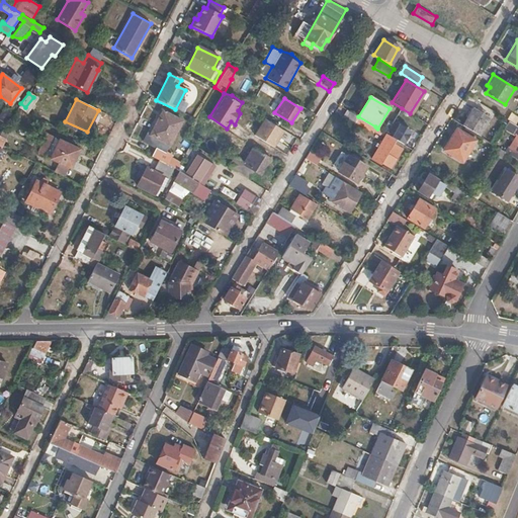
[(475,107),(463,125),(479,135),(490,117),(475,107)]
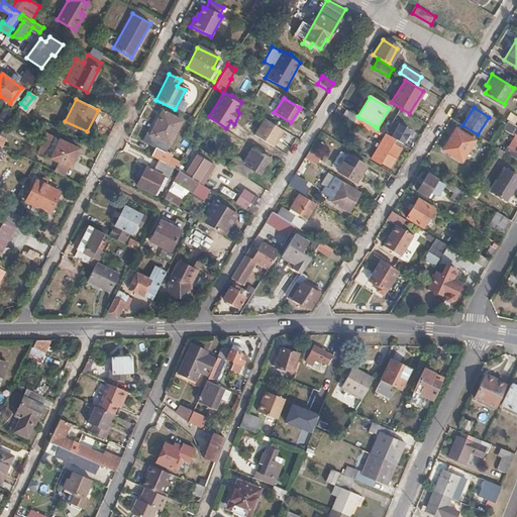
[(357,116),(347,110),(343,117),(353,123),(354,122),(371,132),(375,126),(357,116)]
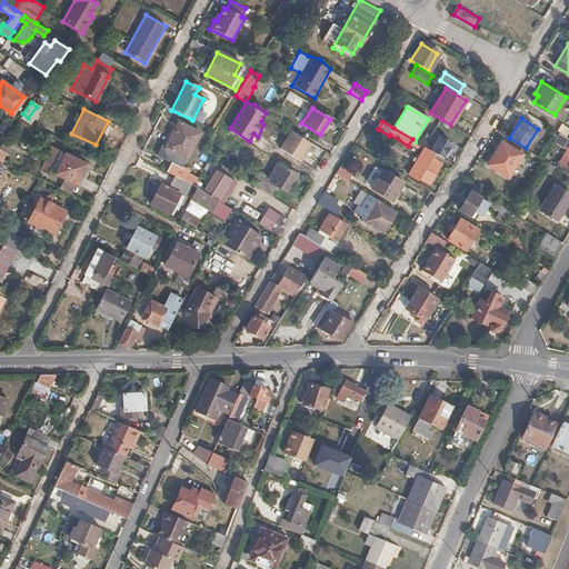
[(171,163),(167,171),(168,172),(177,177),(183,180),(189,170),(172,161),(177,153),(186,158),(199,132),(178,122),(166,148),(160,146),(156,155),(171,163)]
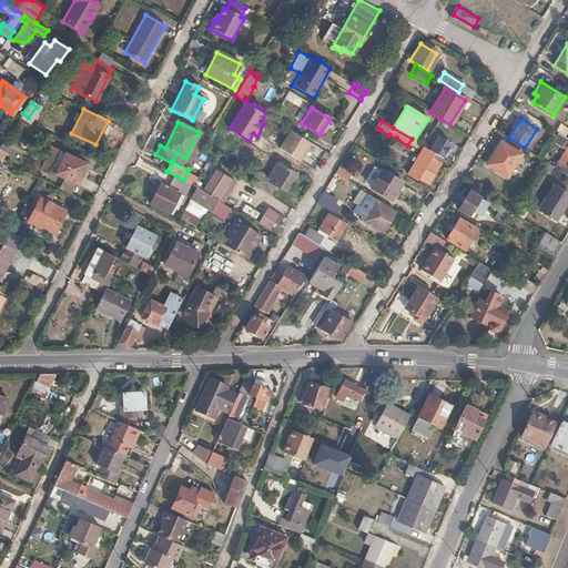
[(300,162),(312,143),(291,130),(287,135),(292,139),(283,152),(300,162)]
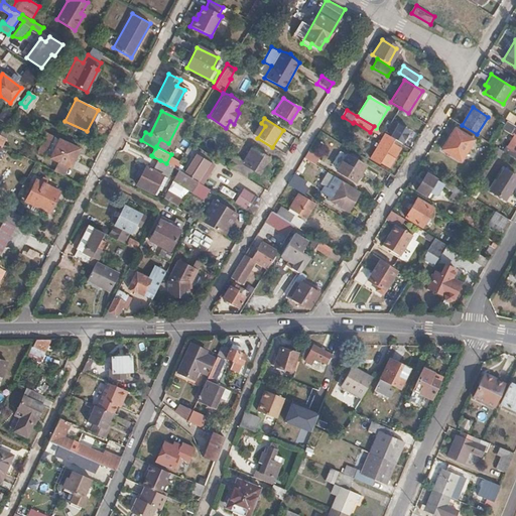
[(384,133),(388,126),(384,123),(380,130),(384,133)]
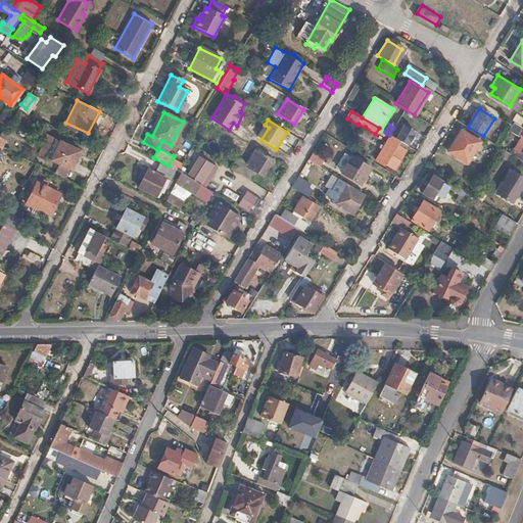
[(400,132),(393,128),(389,135),(390,135),(399,141),(407,145),(408,146),(416,133),(405,126),(400,132)]
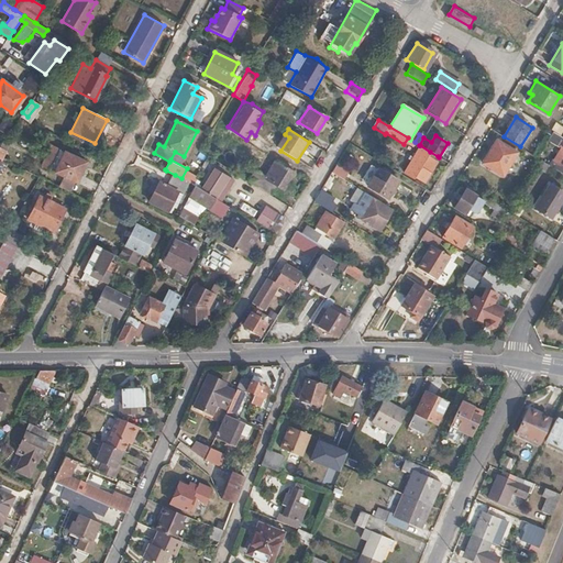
[(500,175),(515,152),(495,140),(481,162),(500,175)]
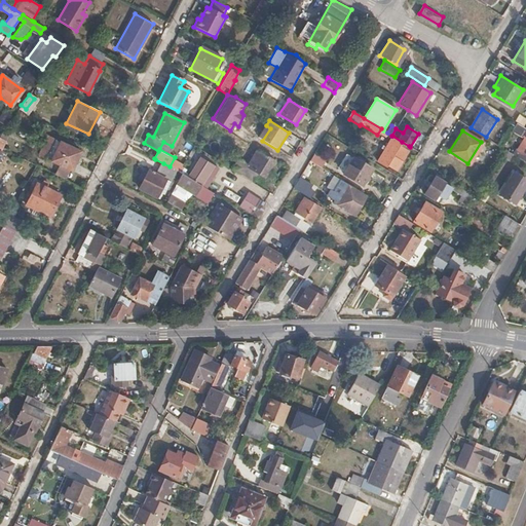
[(408,151),(407,151),(399,147),(402,142),(392,136),(377,160),(385,166),(387,164),(397,170),(408,151)]
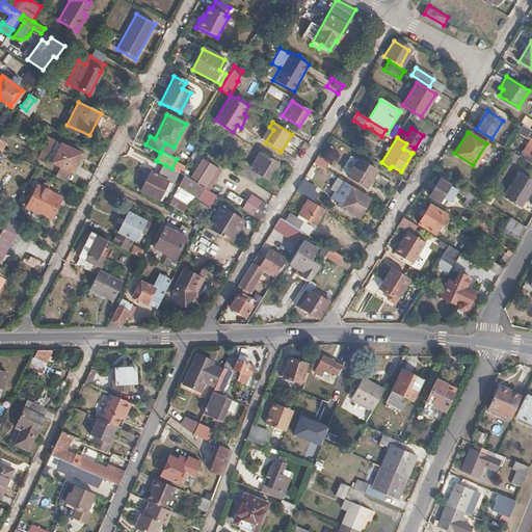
[(531,138),(527,144),(530,147),(523,157),(531,162),(531,138)]
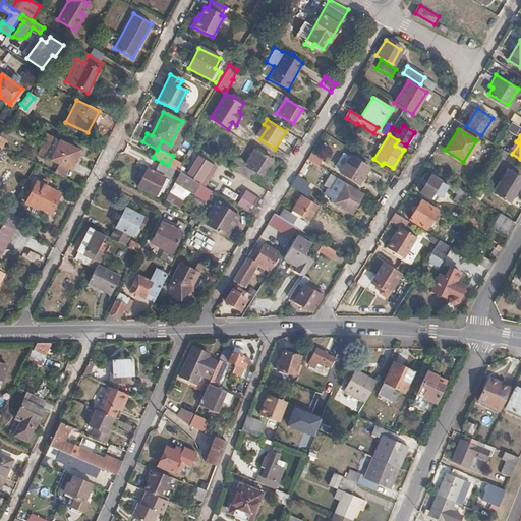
[(43,157),(69,170),(79,150),(53,137),(43,157)]
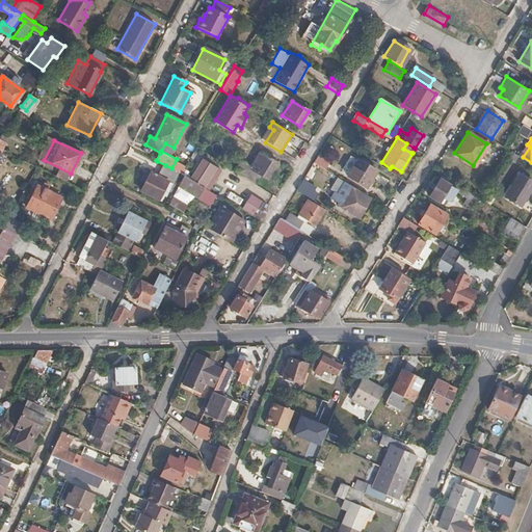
[(411,153),(414,148),(406,143),(403,149),(411,153)]
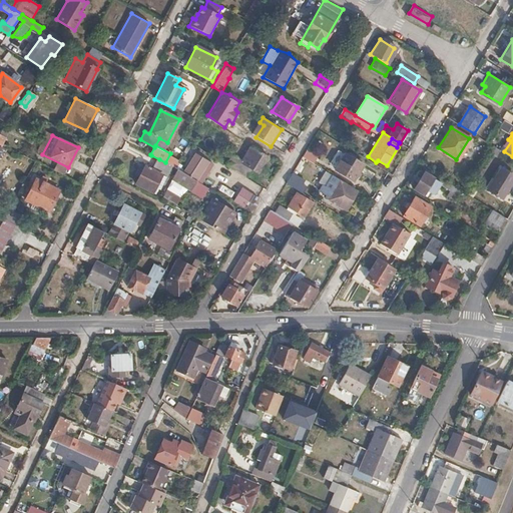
[(258,172),(268,155),(262,151),(251,146),(236,171),(247,178),(253,169),(258,172)]
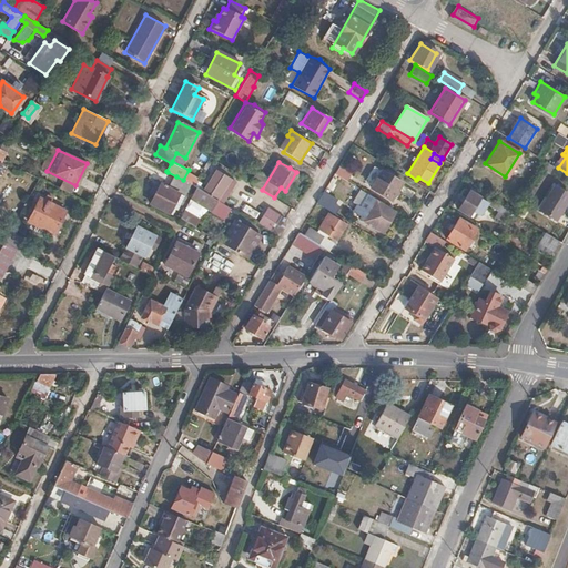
[(340,165),(335,173),(347,181),(353,173),(340,165)]
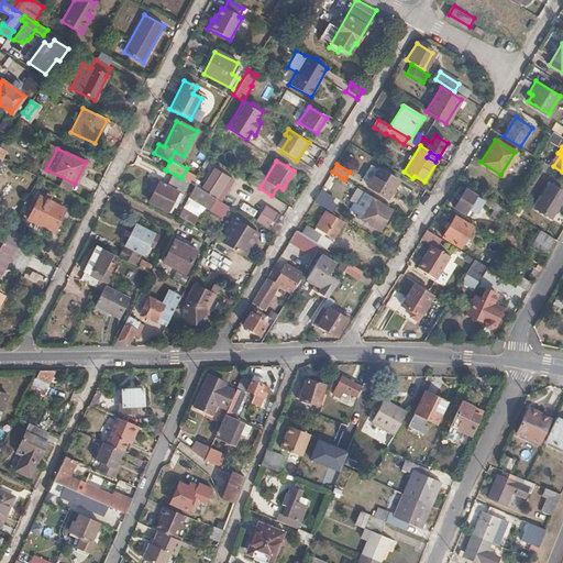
[(198,187),(212,196),(225,175),(211,165),(198,187)]
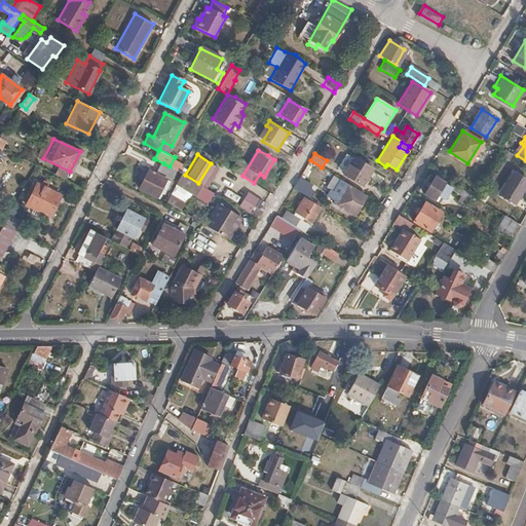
[(362,186),(372,168),(353,157),(343,174),(362,186)]
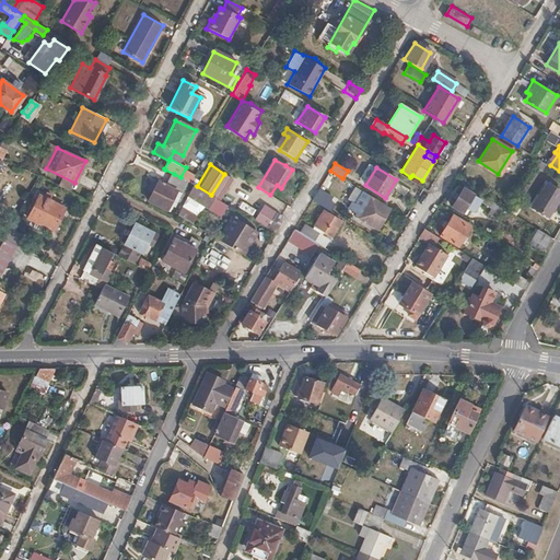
[(181,177),(174,174),(167,186),(158,182),(148,201),(166,210),(176,190),(181,193),(187,181),(181,177)]
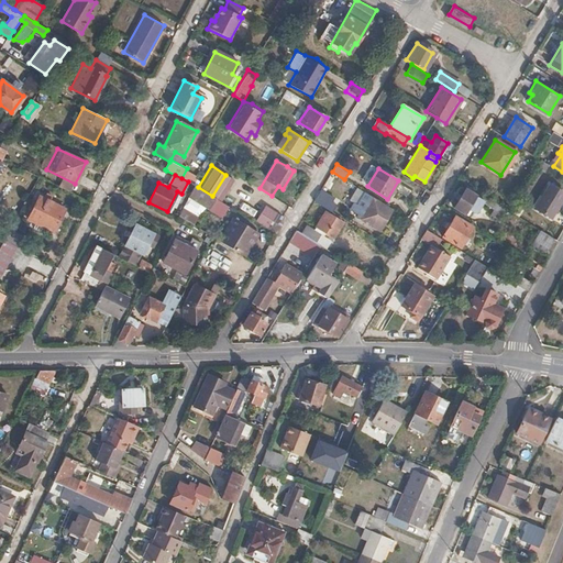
[(551,217),(562,197),(562,191),(550,184),(536,208),(551,217)]
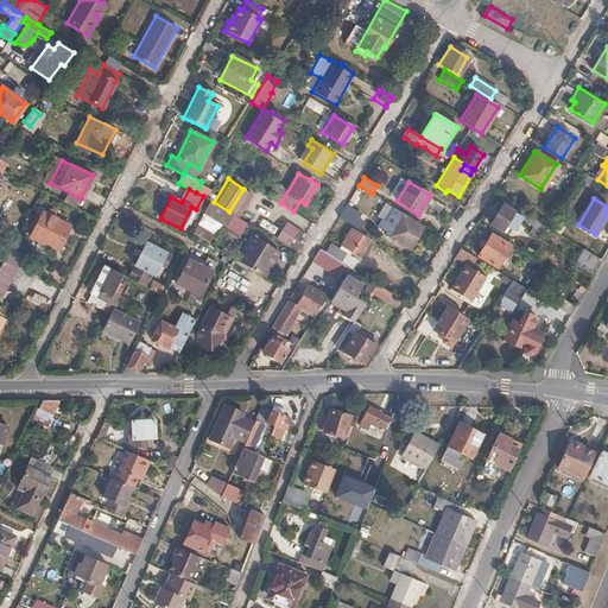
[(241,227),(245,220),(229,211),(214,202),(210,200),(204,211),(216,217),(227,225),(229,220),(241,227)]
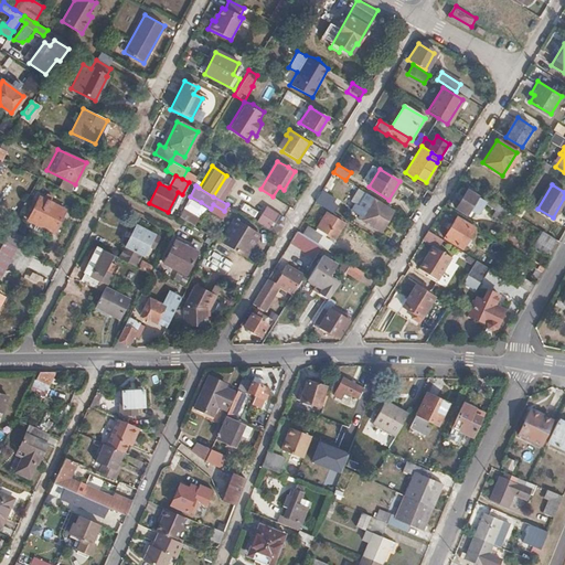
[(507,209),(469,187),(456,209),(466,214),(469,210),(477,214),(484,202),(503,213),(507,209)]
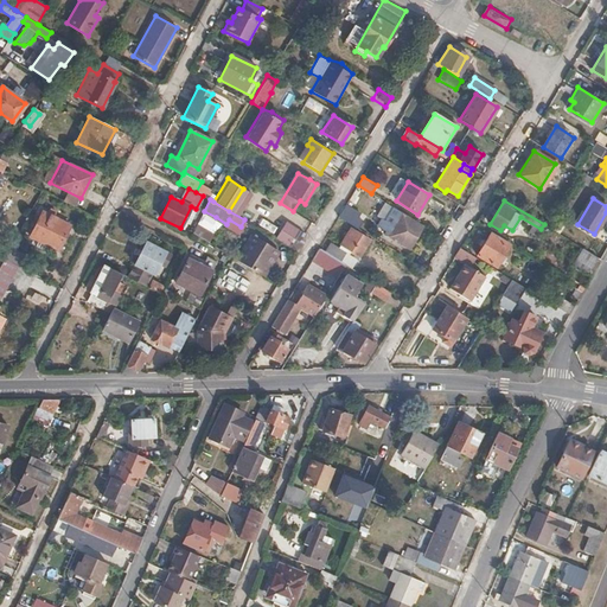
[(395,208),(388,203),(379,216),(387,219),(395,208)]
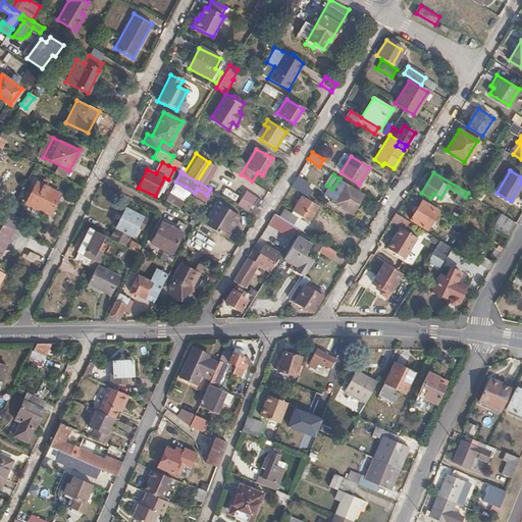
[(296,178),(291,186),(303,194),(305,195),(309,187),(296,178)]
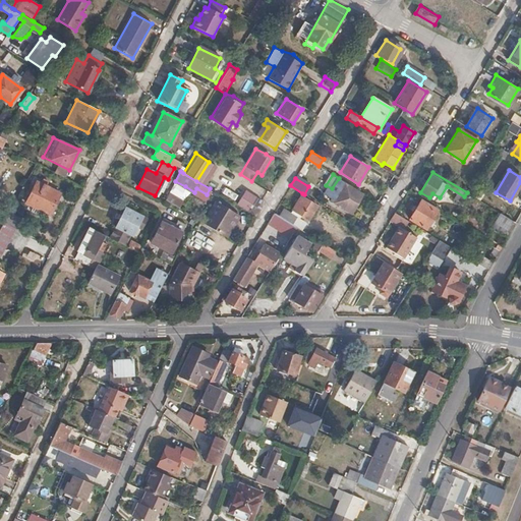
[(339,178),(332,188),(332,190),(336,192),(331,200),(334,201),(334,204),(351,214),(363,193),(339,178)]
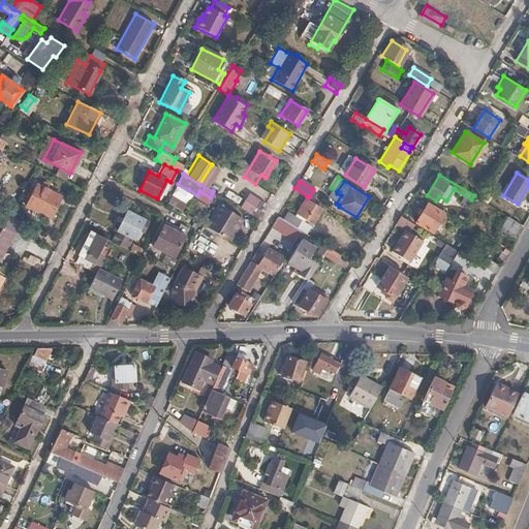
[(50,218),(61,196),(40,187),(42,183),(38,182),(26,207),(50,218)]
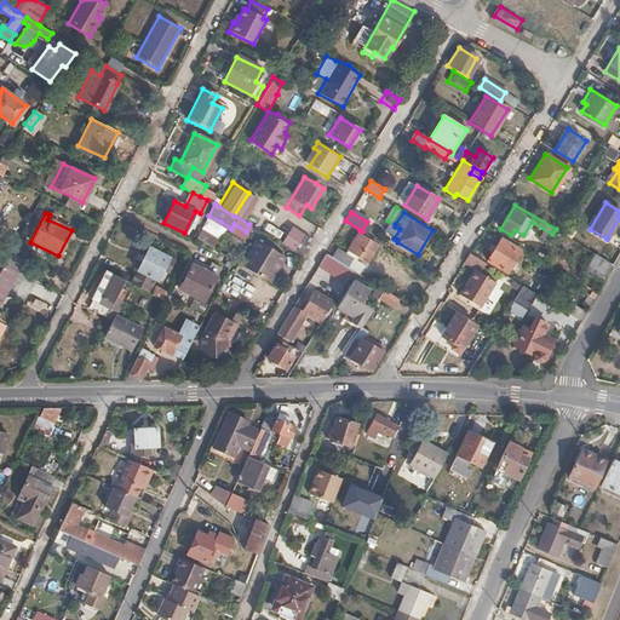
[(304,257),(310,247),(306,246),(311,239),(269,213),(258,230),(304,257)]
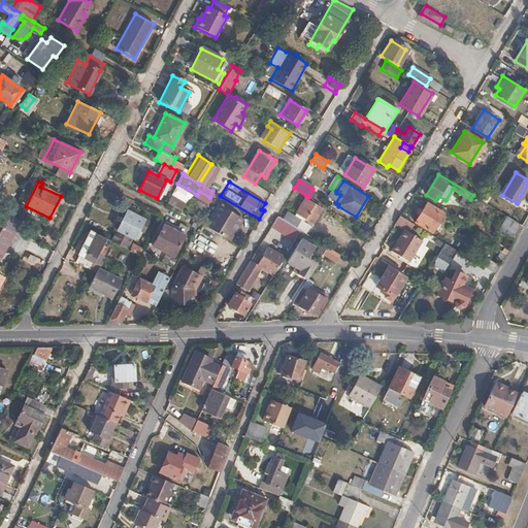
[(180,200),(188,189),(177,184),(171,195),(180,200)]
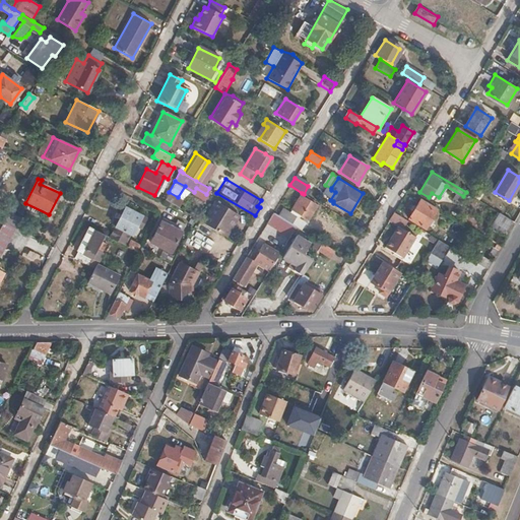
[(169,192),(165,199),(174,204),(178,197),(169,192)]
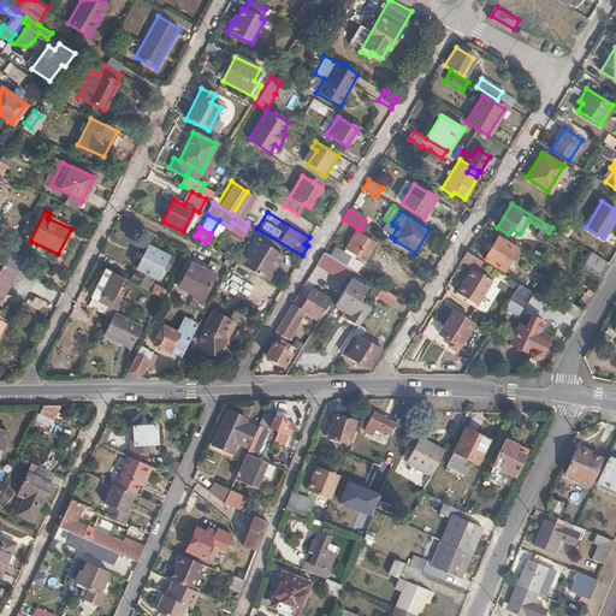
[(360,230),(357,229),(345,248),(365,260),(377,241),(360,230)]
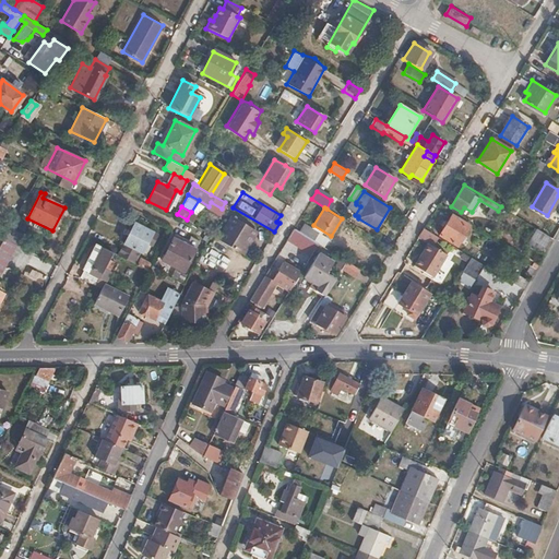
[(458,246),(470,225),(452,214),(439,235),(458,246)]
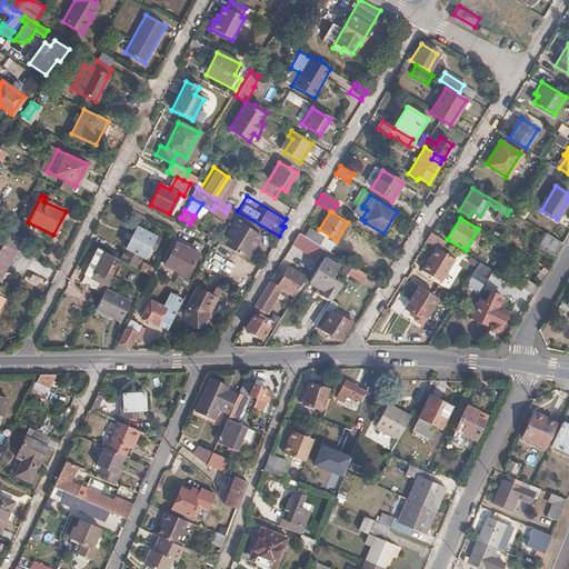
[(221,242),(247,258),(253,247),(251,246),(259,232),(236,219),(221,242)]
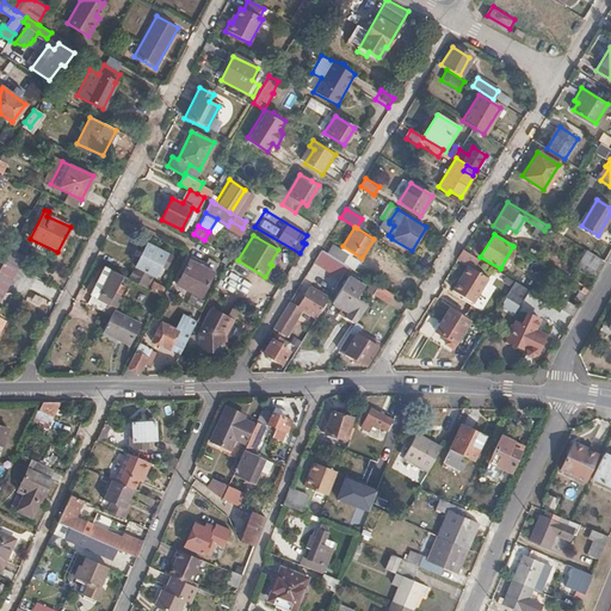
[(147,242),(128,279),(148,289),(167,253),(147,242)]
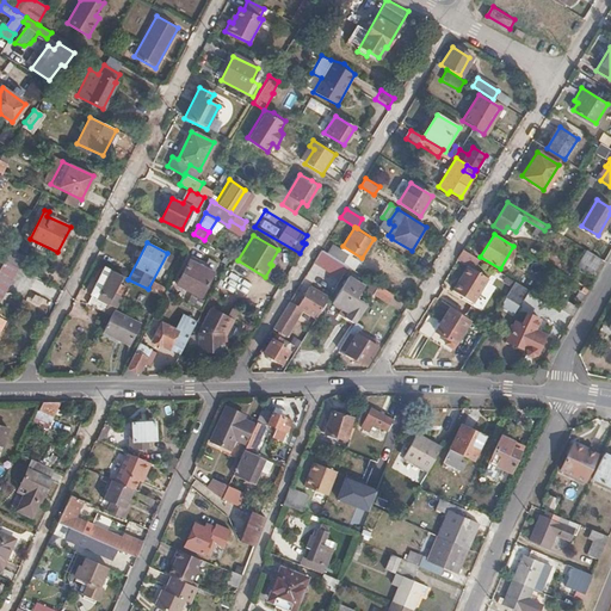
[(332,244),(326,253),(343,263),(349,254),(332,244)]
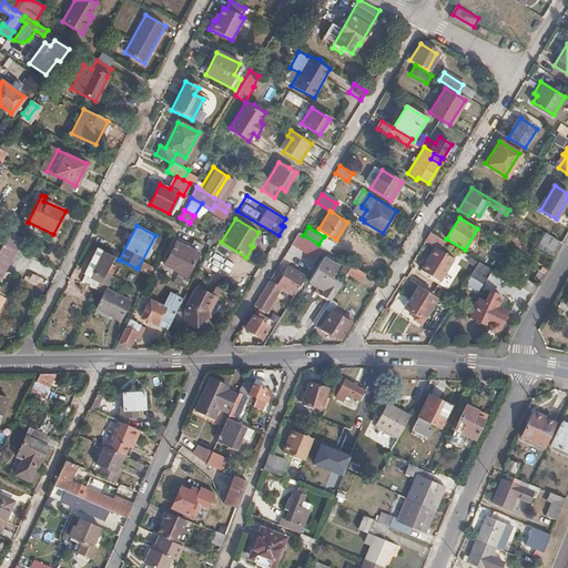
[(350,230),(340,245),(355,254),(365,239),(350,230)]
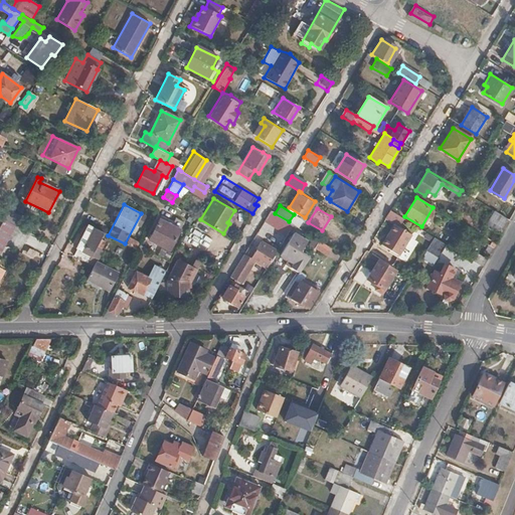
[(227,222),(229,223),(236,212),(234,210),(227,222)]
